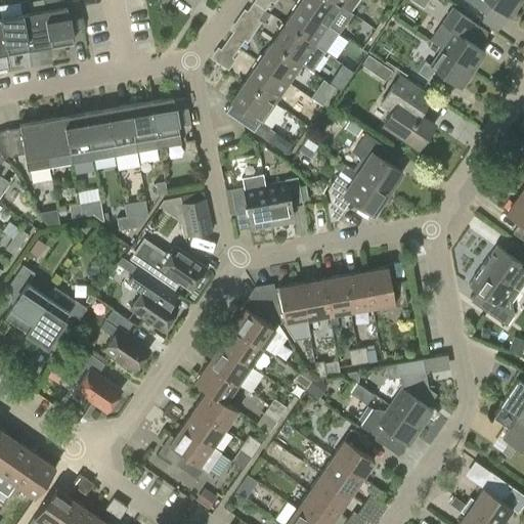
[(57,0),(41,0),(43,10),(49,45),(72,41),(70,29),(83,27),(77,0),(72,0),(64,1),(66,6),(59,7),(57,0)]
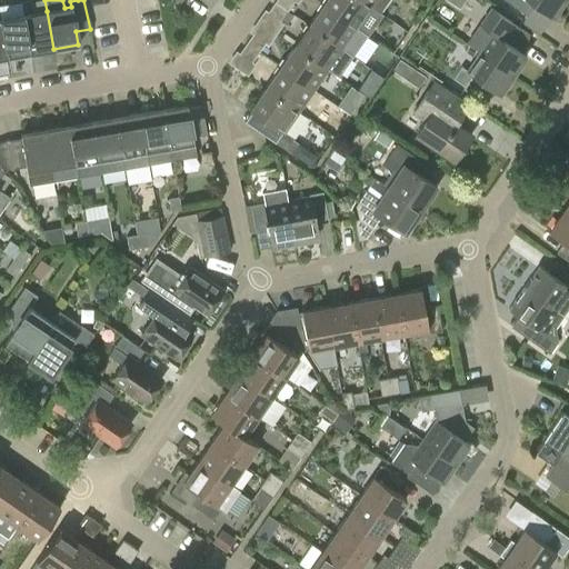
[(275,0),(273,2),(286,10),(292,0),(291,0),(275,0)]
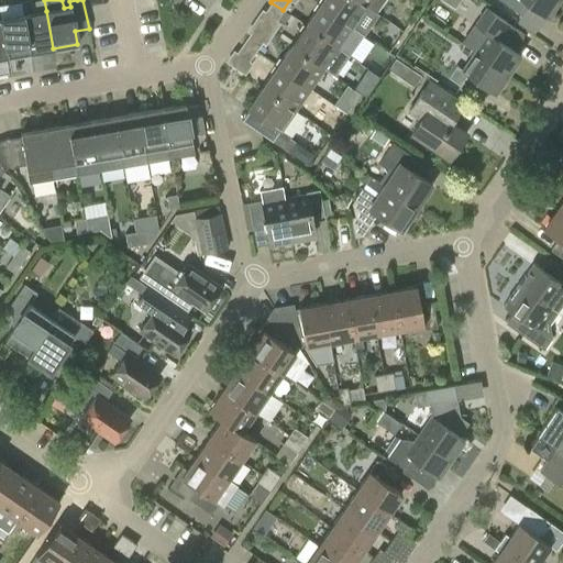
[(365,7),(356,0),(321,0),(319,4),(351,26),(365,7)]
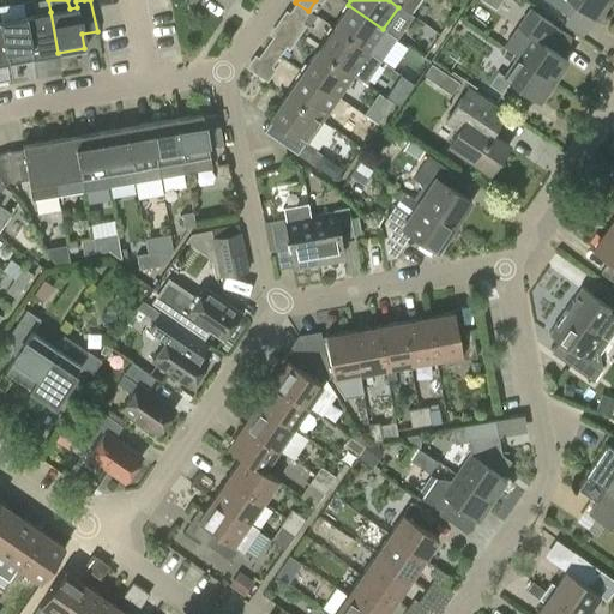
[(389,0),(398,7),(409,14),(419,0),(389,0)]
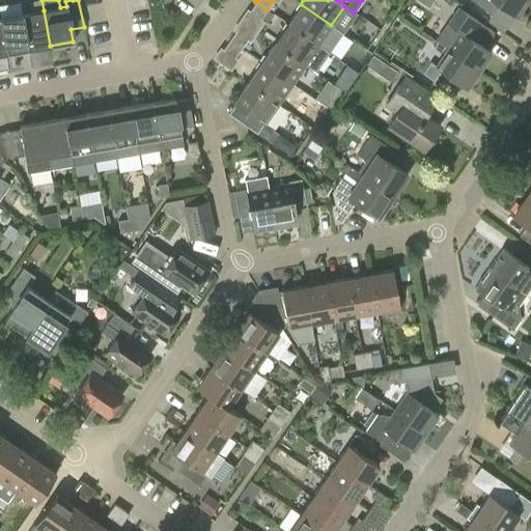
[(514,15),(524,0),(471,0),(491,14),(498,3),(514,15)]
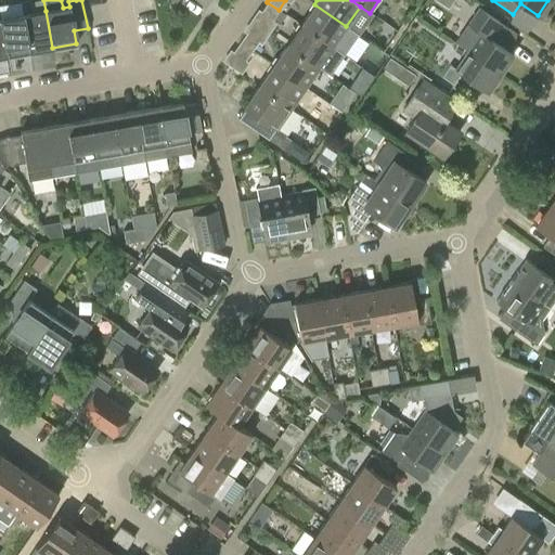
[(267,2),(260,11),(272,20),(279,10),(267,2)]
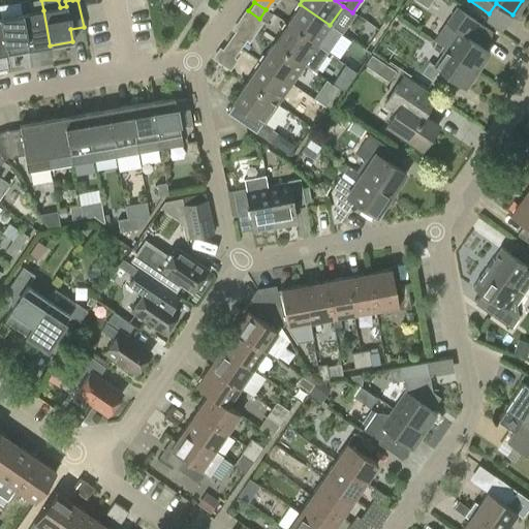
[(300,4),(286,23),(317,44),(327,52),(340,32),(330,25),(300,4)]
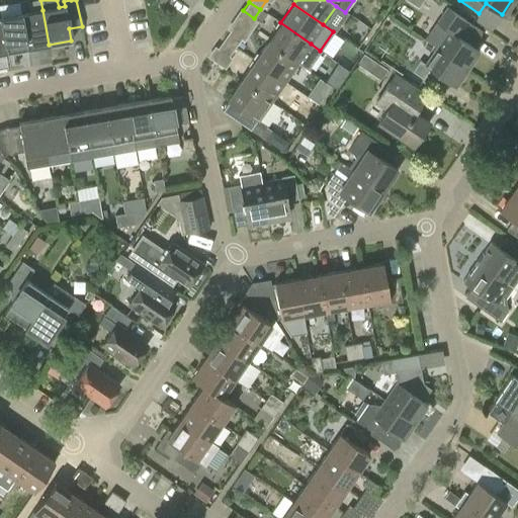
[(436,47),(465,67),(478,50),(481,31),(445,7),(436,22),(448,29),(436,47)]
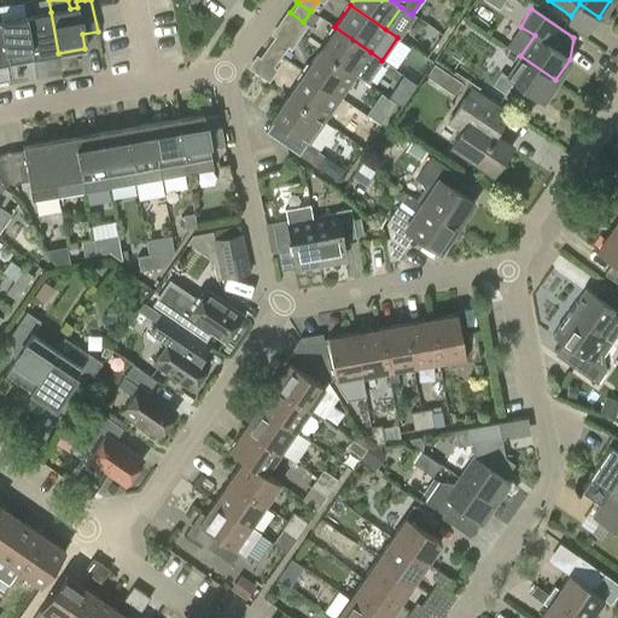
[(25,16),(33,58),(58,53),(51,12),(25,16)]
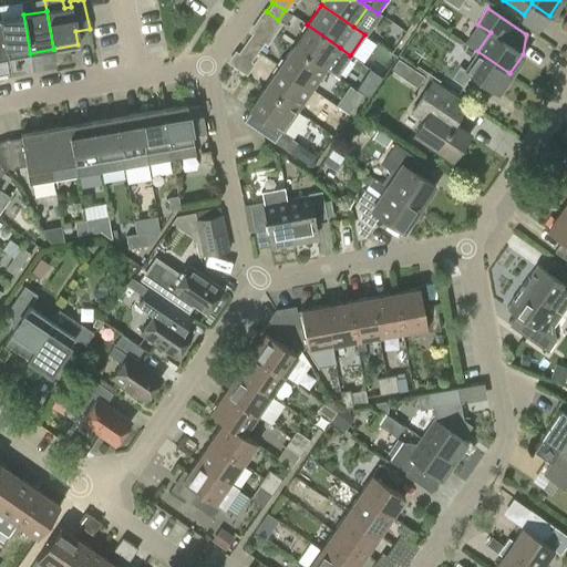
[(0,18),(0,21),(6,58),(30,53),(23,14),(0,18)]
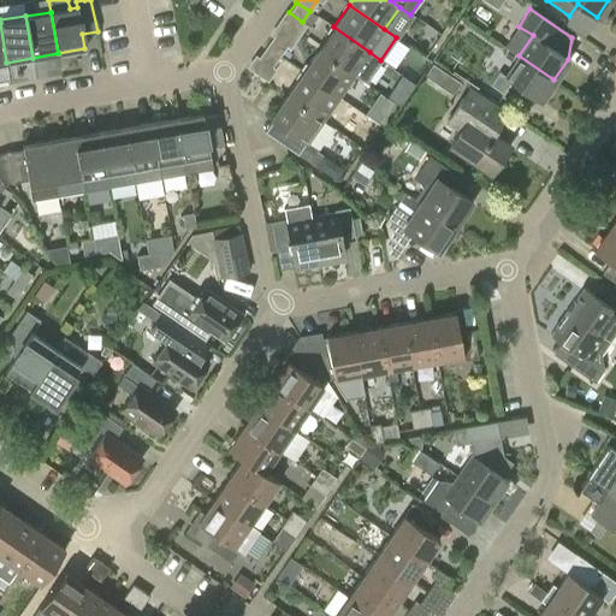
[(318,49),(353,75),(365,83),(380,60),(369,52),(333,27),(318,49)]
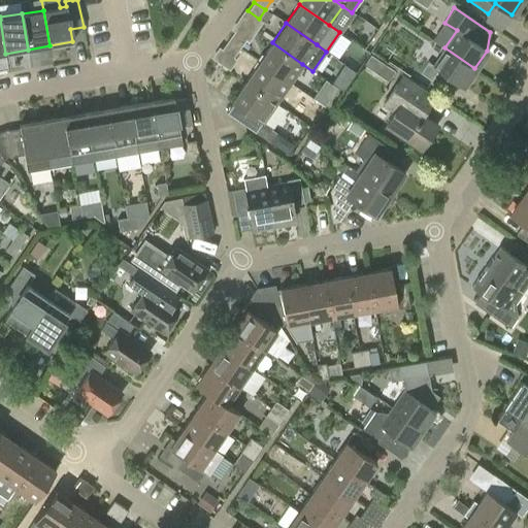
[(227,40),(238,48),(245,39),(234,31),(227,40)]
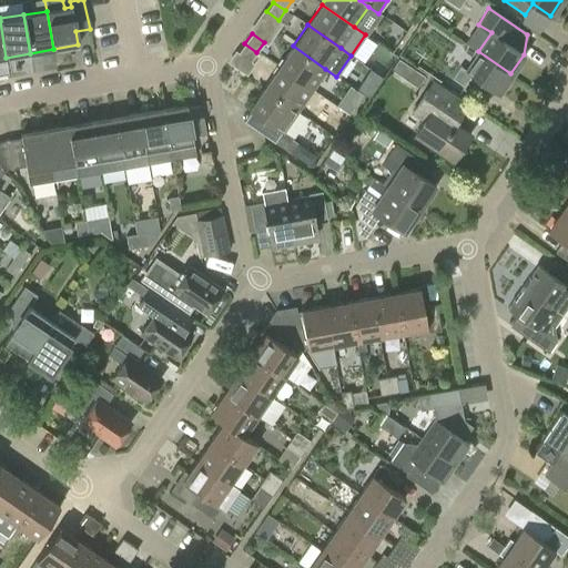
[(244,43),(237,53),(250,61),(256,52),(244,43)]
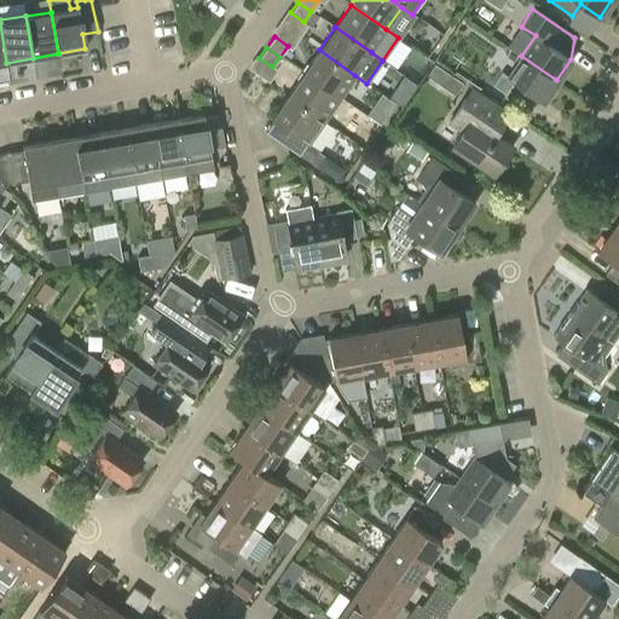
[(304,73),(339,97),(354,75),(319,50),(304,73)]
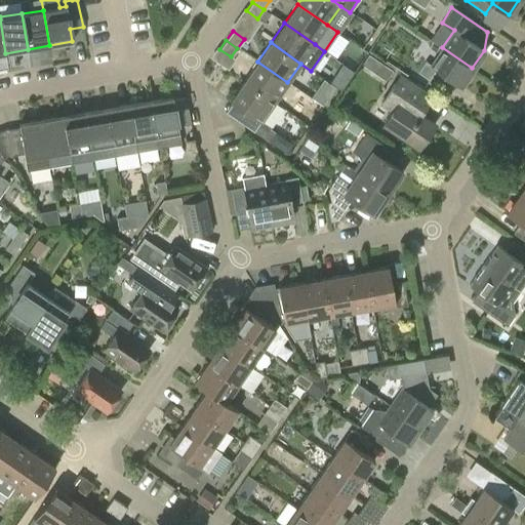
[(472,68),(442,47),(430,64),(425,61),(417,72),(429,80),(435,70),(459,86),(472,68)]
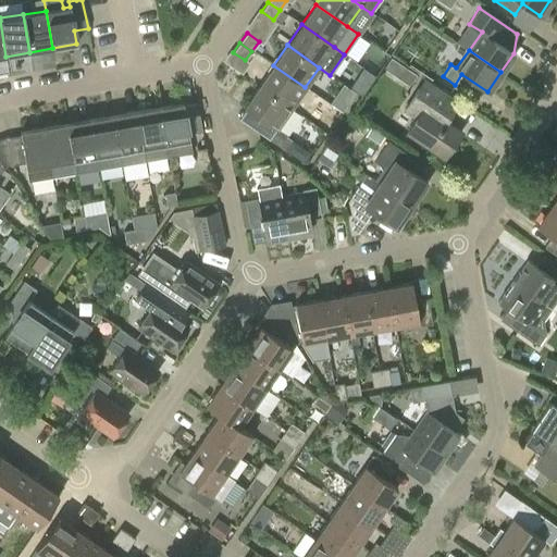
[(305,87),(273,65),(259,86),(291,108),(305,87)]
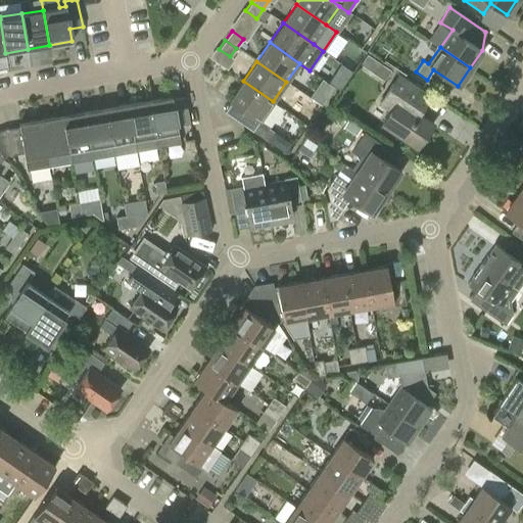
[(351,70),(340,63),(336,70),(346,78),(351,70)]
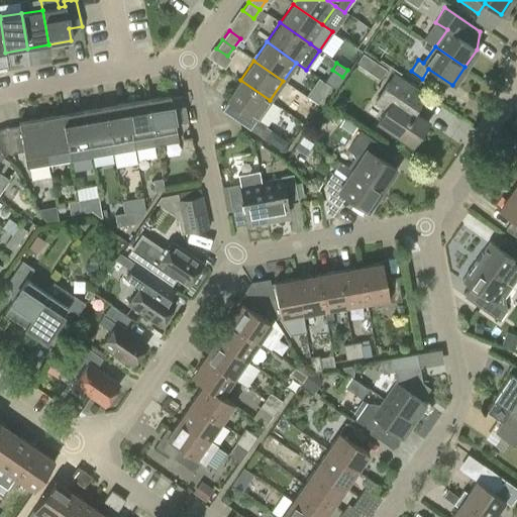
[(380,78),(386,70),(376,64),(371,72),(380,78)]
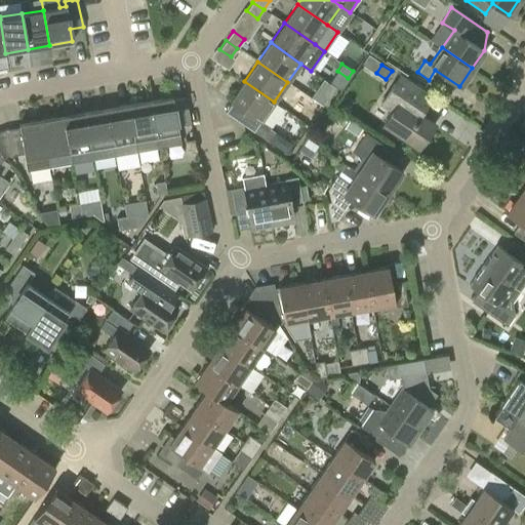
[(334,87),(322,79),(318,86),(329,93),(334,87)]
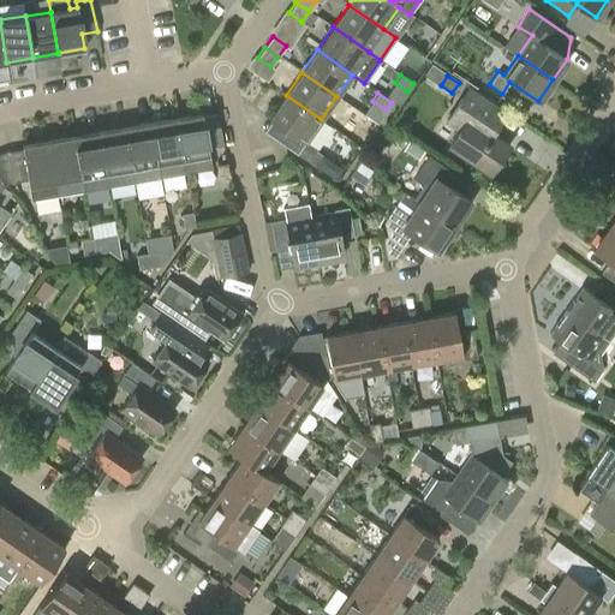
[(286,95),(269,119),(293,135),(285,147),(296,154),(308,162),(312,155),(316,150),(305,142),(321,119),(286,95)]
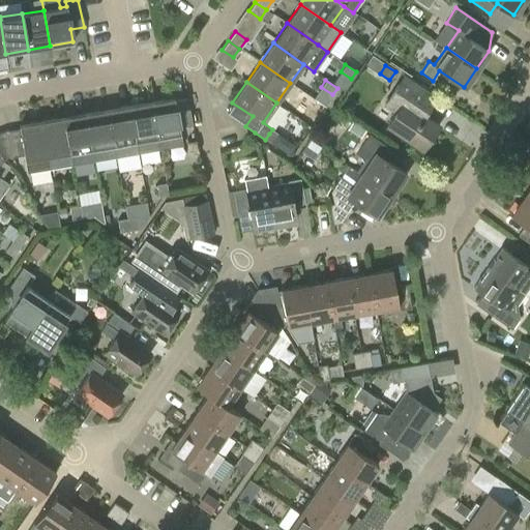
[(387,123),(422,148),(438,126),(415,111),(422,100),(399,84),(385,104),(395,111),(387,123)]
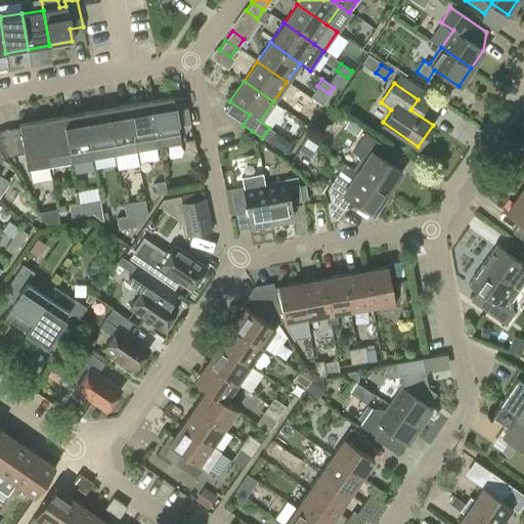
[(172,96),(149,100),(155,135),(158,147),(180,143),(177,125),(188,123),(184,96),(172,98),(172,96)]
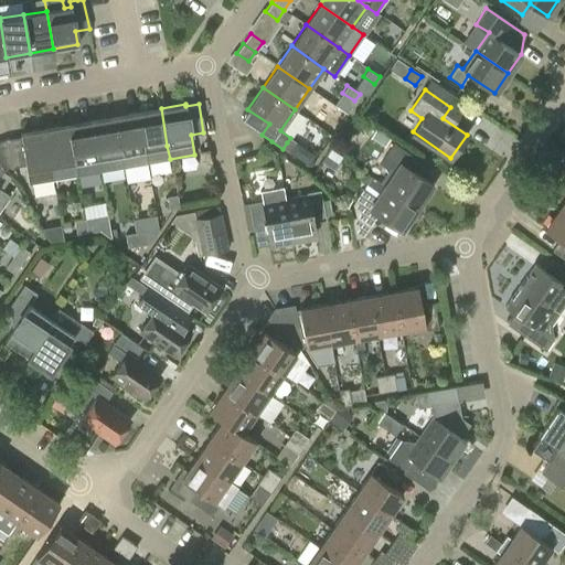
[(167,146),(161,108),(137,112),(146,163),(170,159),(167,146)]
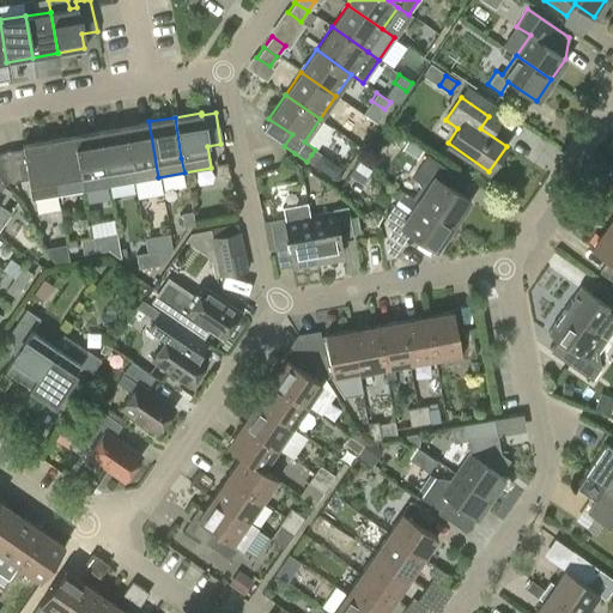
[(158,177),(149,121),(123,126),(133,182),(158,177)]
